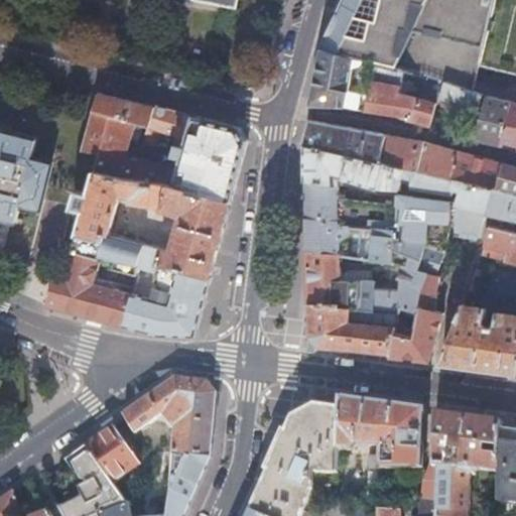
[(181,0),(232,10),(234,0),(181,0)]
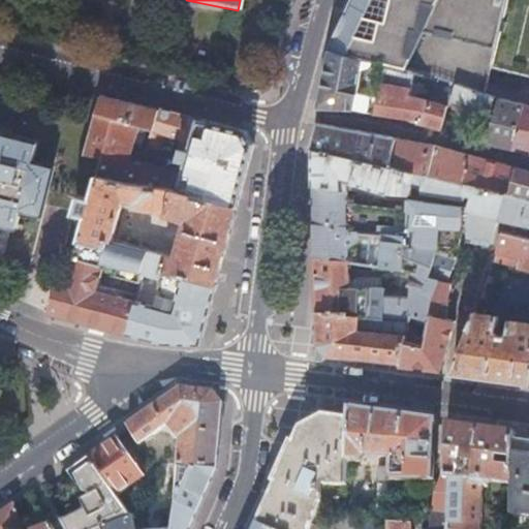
[(421,32),(435,0),(350,0),(345,10),(327,52),(383,67),(403,72),(421,32)]
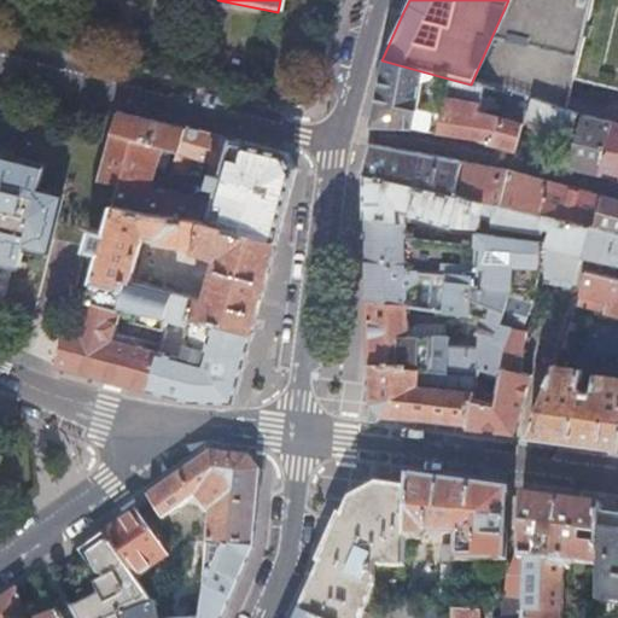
[(508,0),(491,38),(573,57),(587,0),(508,0)]
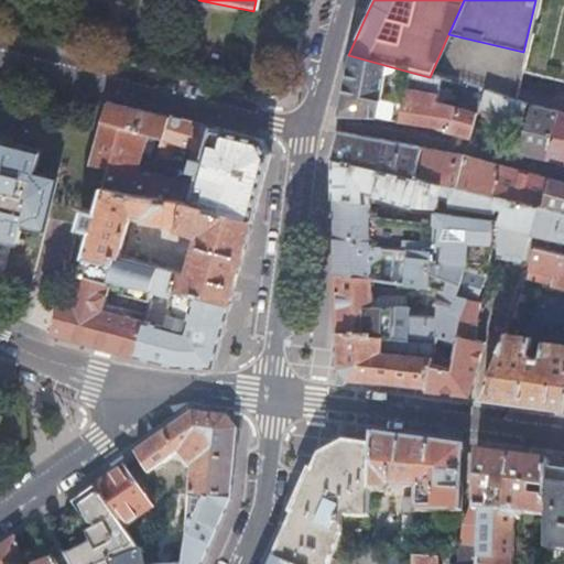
[(563,0),(535,0),(523,52),(510,100),(528,106),(533,107),(560,115),(563,115),(563,0)]
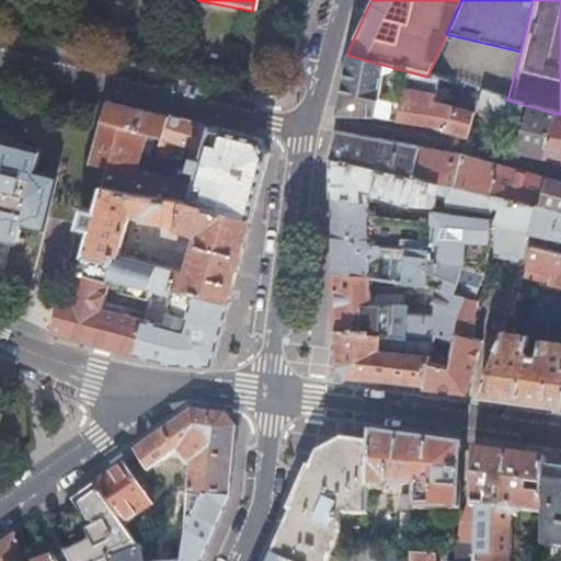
[(461,83),(507,100),(521,52),(446,34),(427,77),(437,79),(438,78),(460,86),(461,83)]
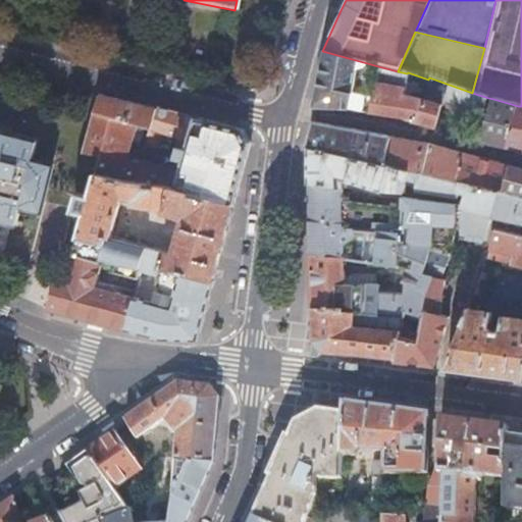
[(322,51),(311,108),(340,109),(369,111),(378,66),(322,51)]
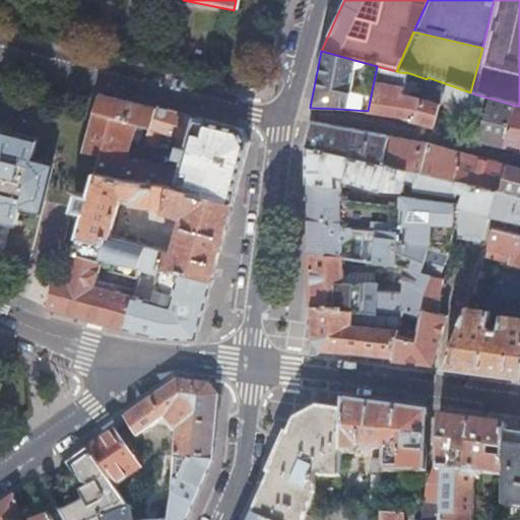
[(396,71),(377,66),(368,111),(401,119),(432,127),(439,107),(441,102),(461,109),(481,116),(486,98),(470,92),(428,77),(427,79),(419,101),(401,94),(405,73),(396,71)]
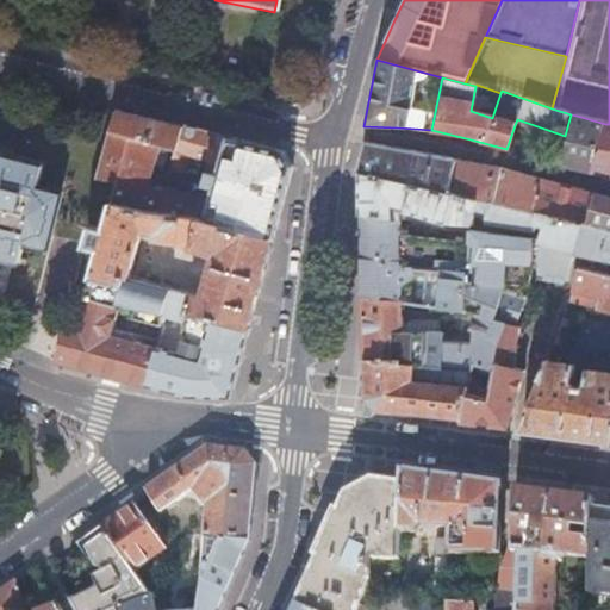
[(163,123),(114,110),(97,179),(117,184),(112,201),(156,212),(163,190),(148,186),(159,145),(174,150),(180,126),(163,123)]
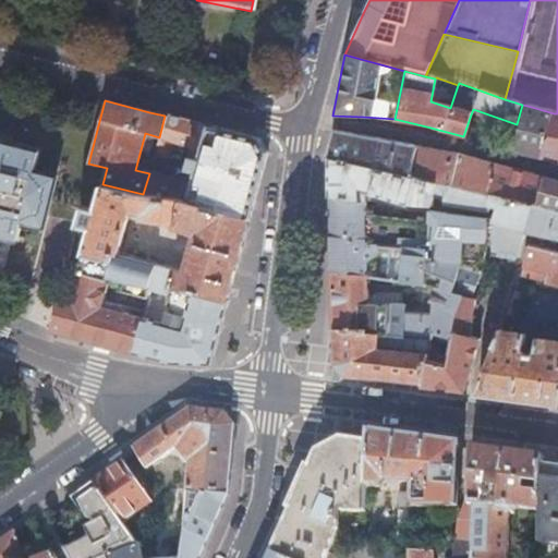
[(510,140),(506,150),(540,158),(554,113),(528,106),(523,120),(517,141),(510,140)]
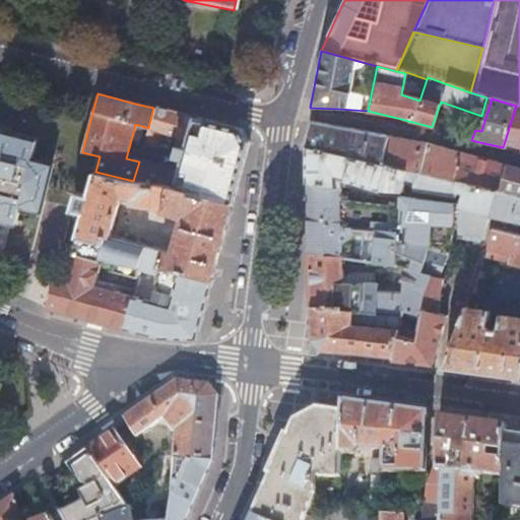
[(461,109),(441,102),(439,107),(455,112),(461,109)]
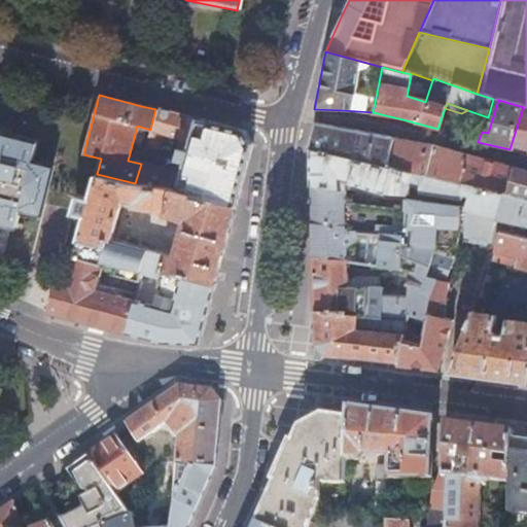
[(526,107),(523,107),(510,149),(526,152),(526,107)]
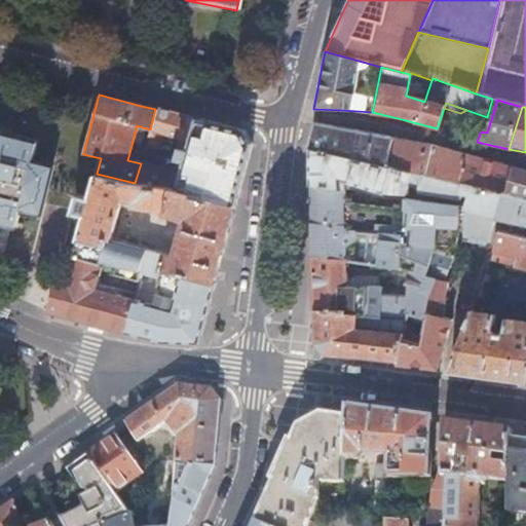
[(184,139),(179,157),(186,159),(183,173),(141,163),(135,183),(178,190),(233,207),(246,164),(251,145),(241,130),(155,109),(150,129),(146,142),(159,146),(163,133),(184,139)]
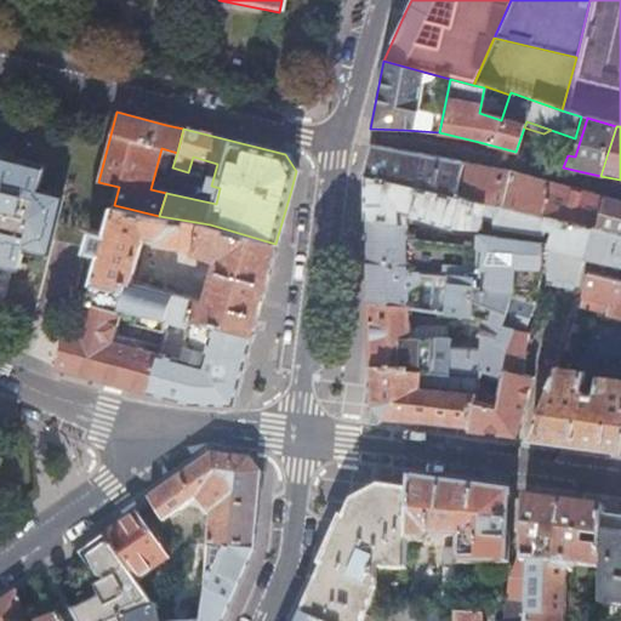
[(365,175),(456,194),(463,164),(371,147),(368,160),(365,175)]
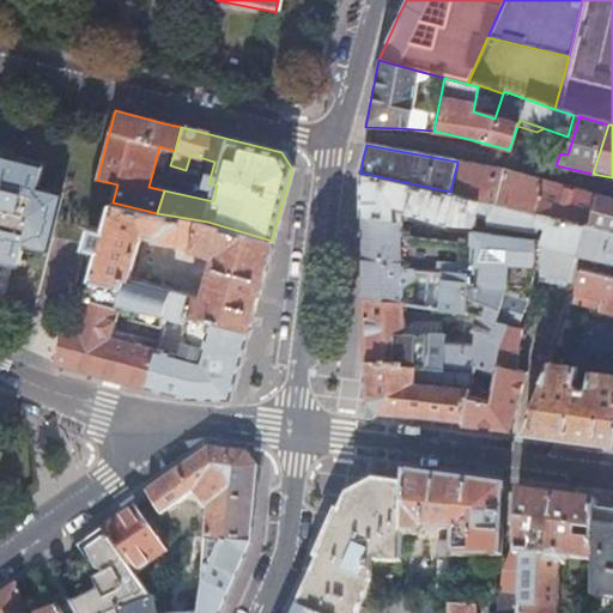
[(0,258),(19,262),(22,250),(24,243),(47,249),(60,195),(37,189),(43,168),(0,157),(0,258)]
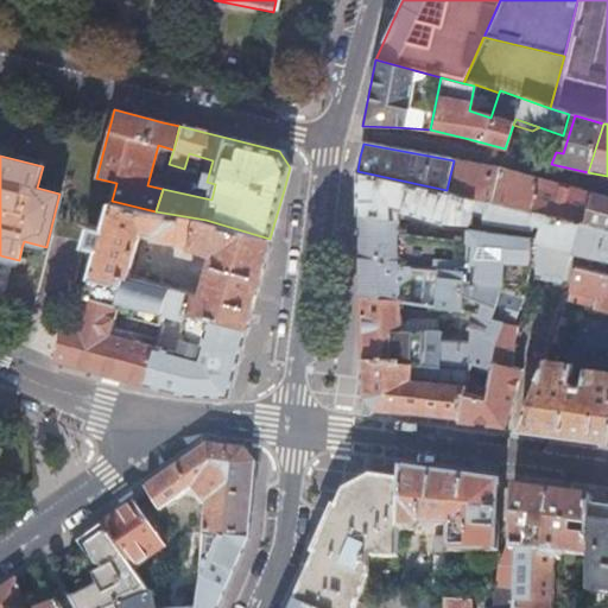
[(454,160),(447,190),(530,209),(537,178),(500,169),(454,160)]
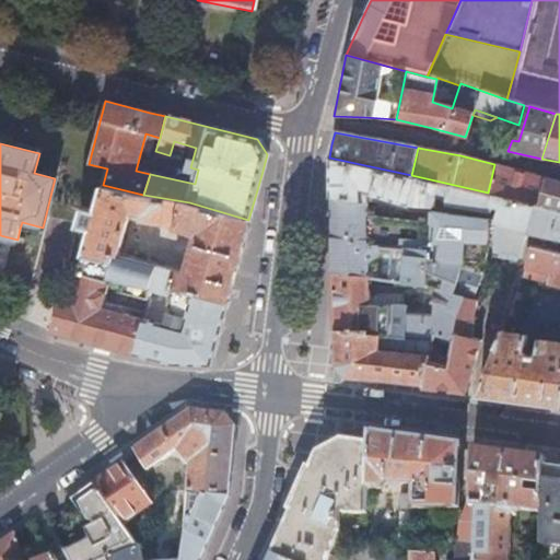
[(411,175),(329,158),(328,160),(329,178),(329,185),(329,196),(366,201),(366,193),(409,205),(434,206),(438,193),(446,194),(444,205),(489,213),(490,206),(498,208),(496,221),(496,222),(526,230),(533,202),(488,193),(411,175)]
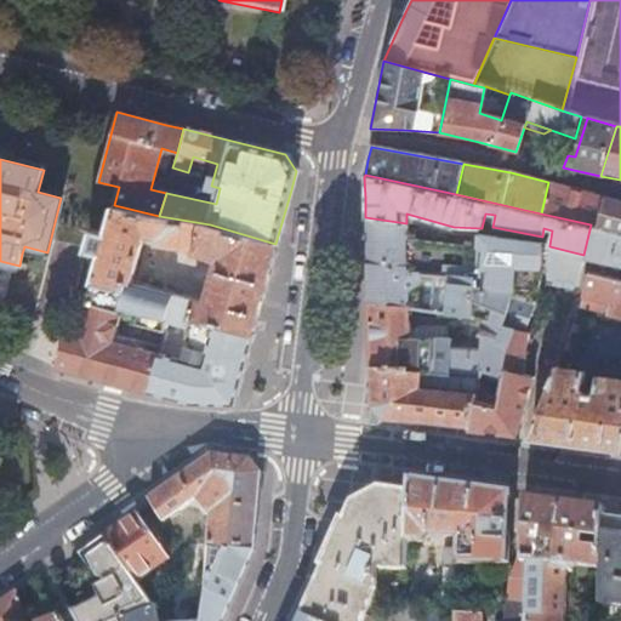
[(620,201),(548,182),(541,214),(591,224),(620,231),(620,201)]
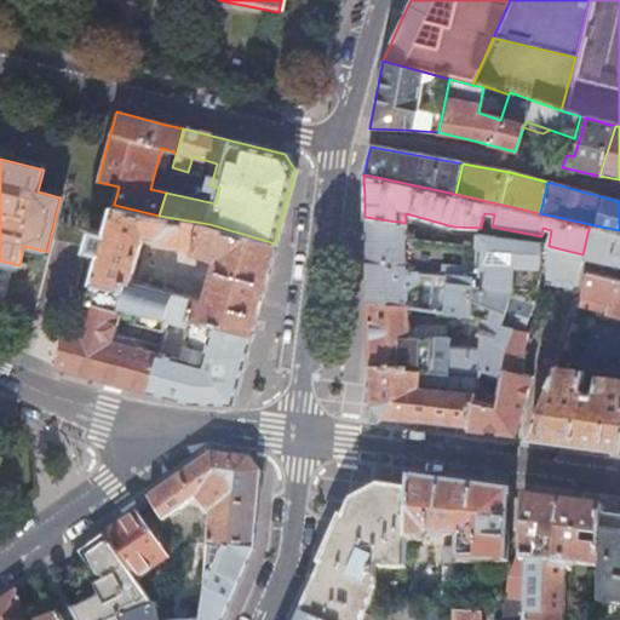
[(101,251),(92,280),(125,287),(126,281),(131,282),(145,228),(150,233),(155,235),(154,244),(195,251),(199,252),(219,258),(207,302),(194,298),(194,300),(190,316),(251,332),(259,304),(275,244),(210,224),(159,216),(114,205),(107,233),(92,229),(87,247),(101,251)]
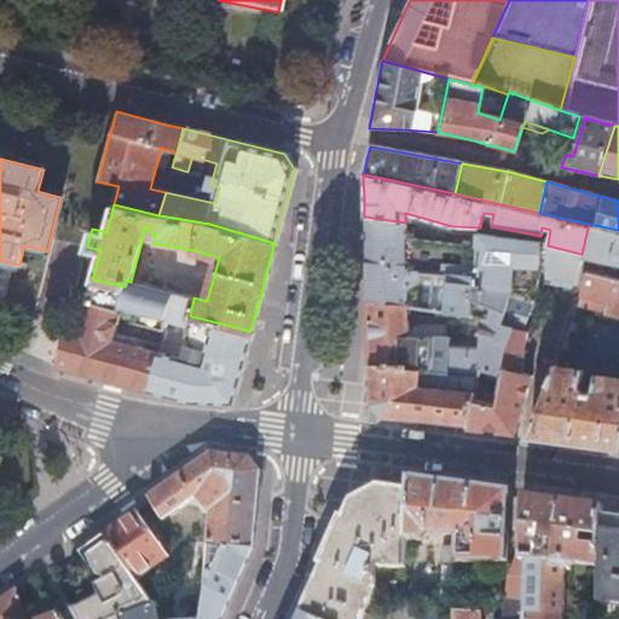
[(405,223),(364,217),(364,226),(365,261),(404,266),(404,271),(472,277),(474,247),(405,239),(405,223)]
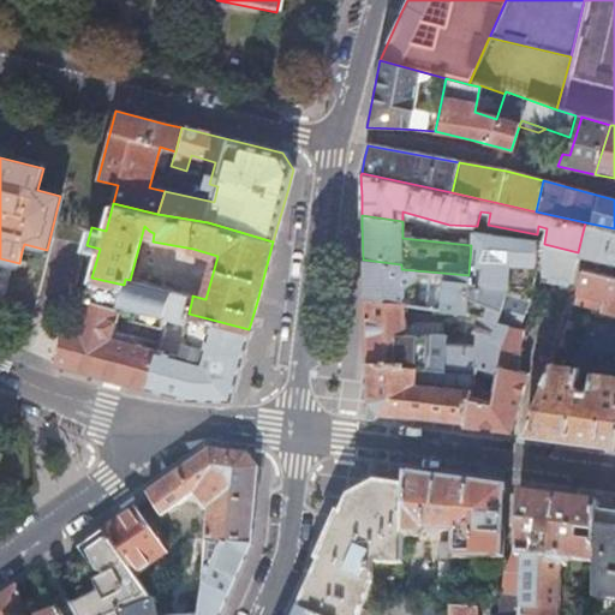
[(614,228),(585,222),(578,252),(578,255),(614,263),(614,228)]
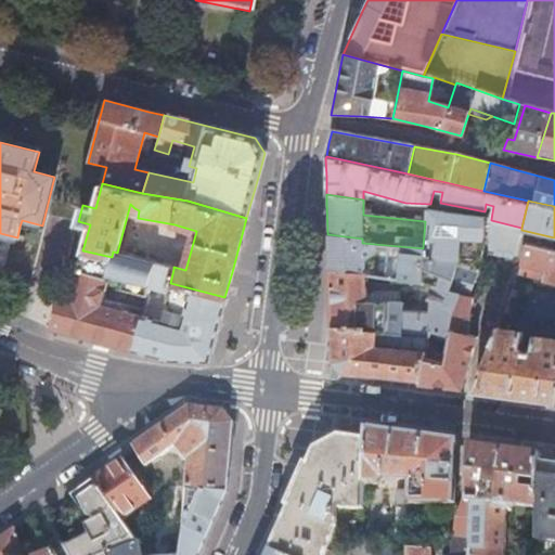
[(483,218),(425,209),(425,221),(423,248),(424,248),(424,258),(457,267),(460,240),(483,241),(483,218)]
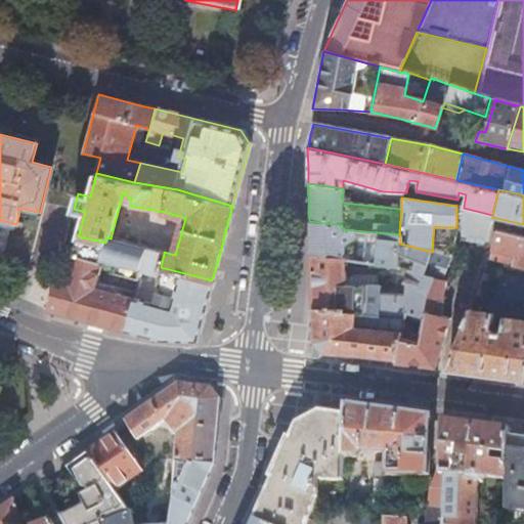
[(39,218),(40,213),(20,208),(18,214),(39,218)]
